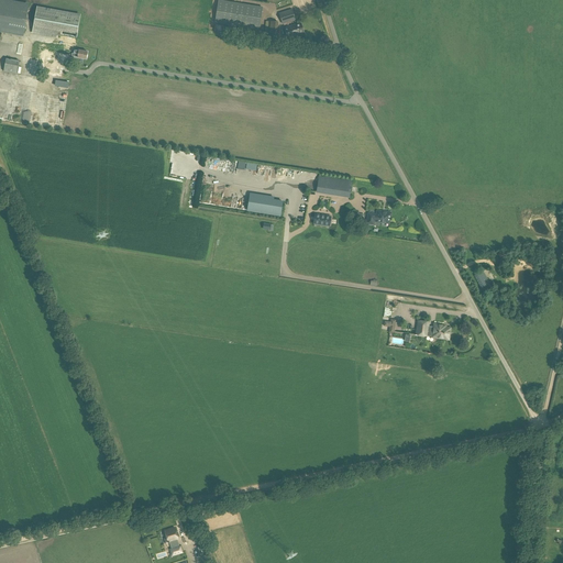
[(0,0),(0,29),(24,33),(29,4),(0,0)]
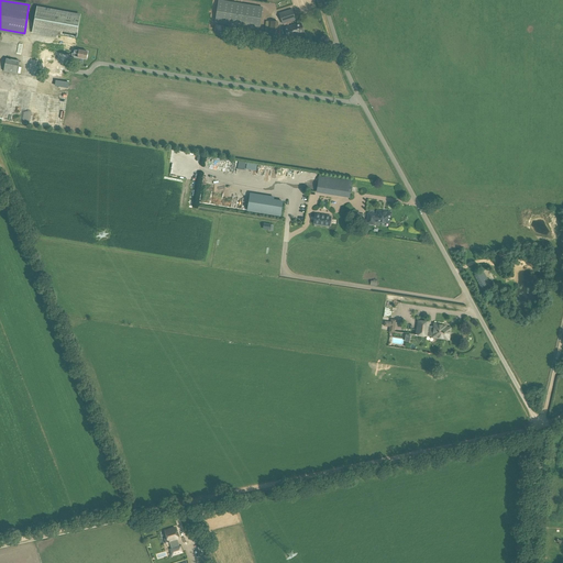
[(260,31),(263,8),(219,1),(214,24),(260,31)]
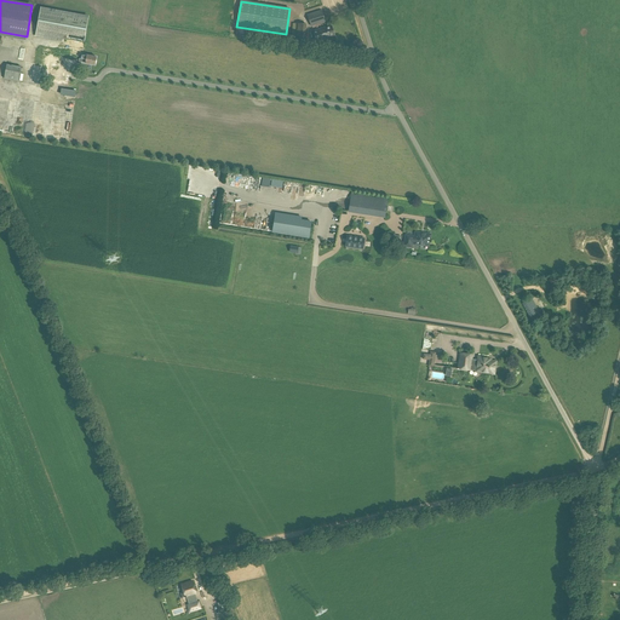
[(41,7),(36,36),(63,41),(63,46),(65,46),(64,56),(80,58),(80,61),(86,62),(86,63),(96,64),(97,57),(87,55),(87,56),(82,56),(86,36),(90,16),(41,7)]
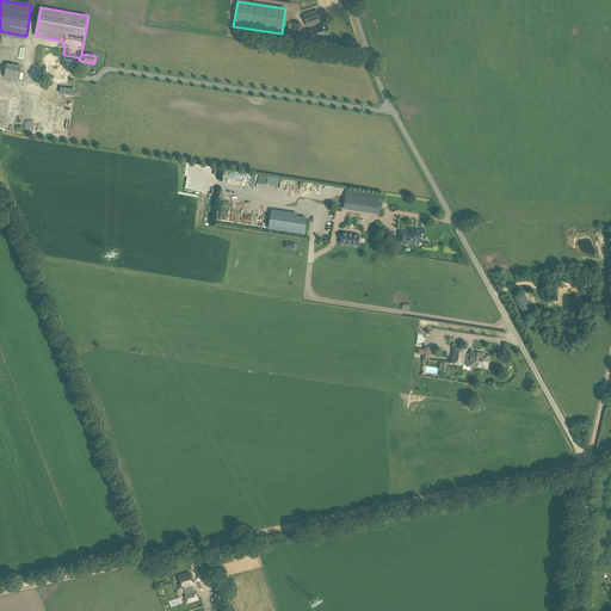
[(318,10),(303,16),(307,26),(321,22),(318,10)]
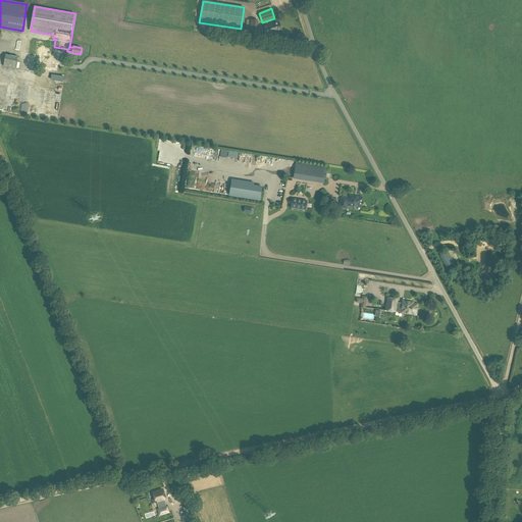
[(259,20),(251,19),(250,32),(250,34),(258,35),(259,20)]
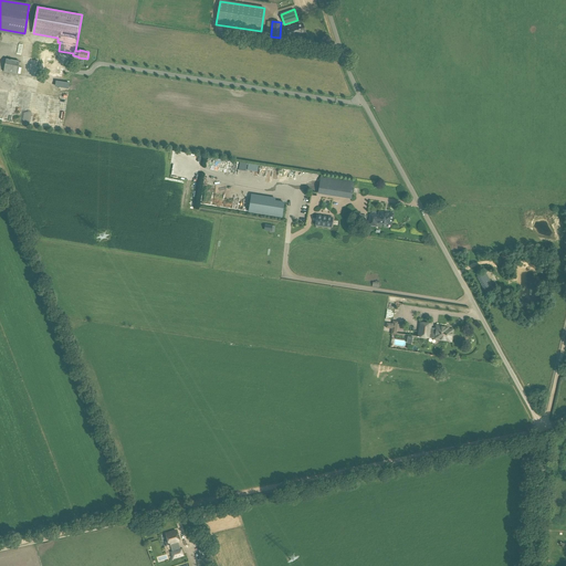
[(296,25),(285,29),(290,38),(300,34),(300,33),(305,31),(302,23),(296,25)]
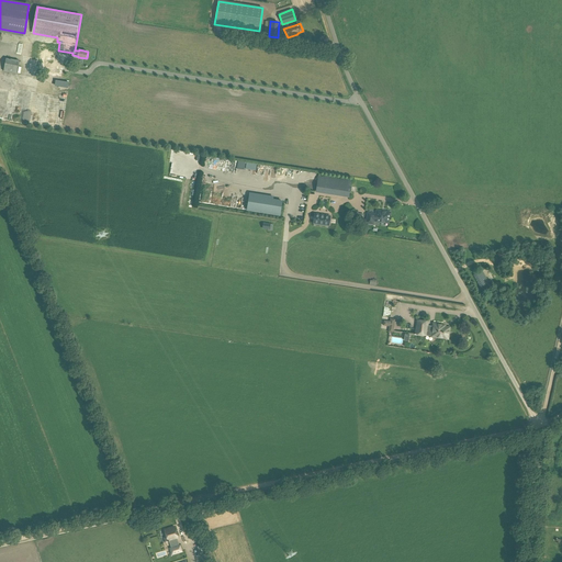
[(52,64),(54,52),(53,52),(54,47),(43,45),(41,56),(40,62),(41,62),(40,67),(44,68),(45,63),(52,64)]
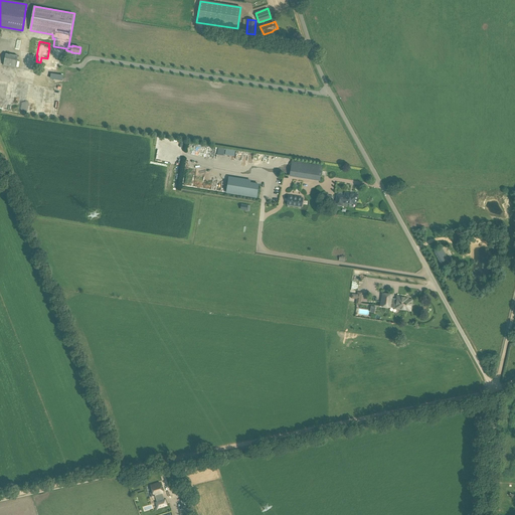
[(18,68),(20,56),(8,54),(6,66),(18,68)]
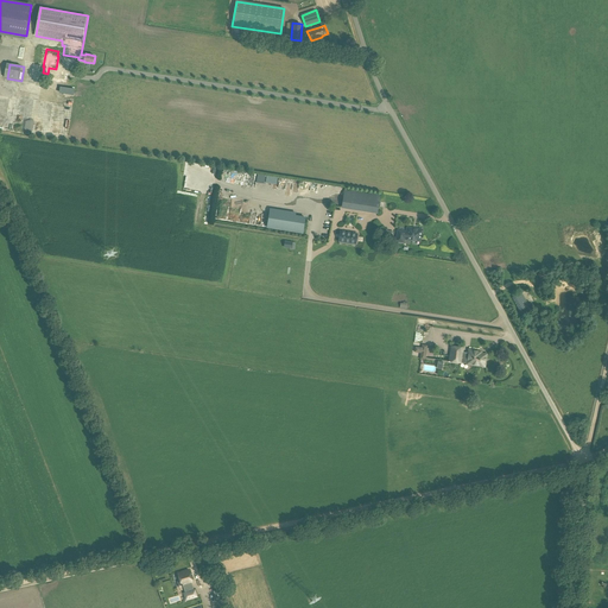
[(29,86),(23,116),(46,121),(52,90),(29,86)]
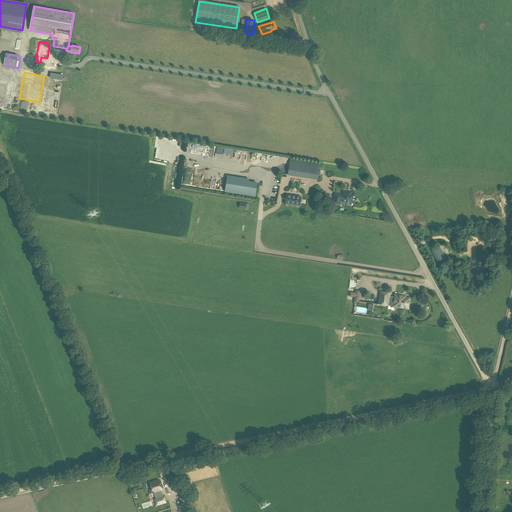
[(58,117),(67,118),(67,113),(64,112),(64,109),(68,110),(68,104),(65,103),(65,101),(60,100),(58,117)]
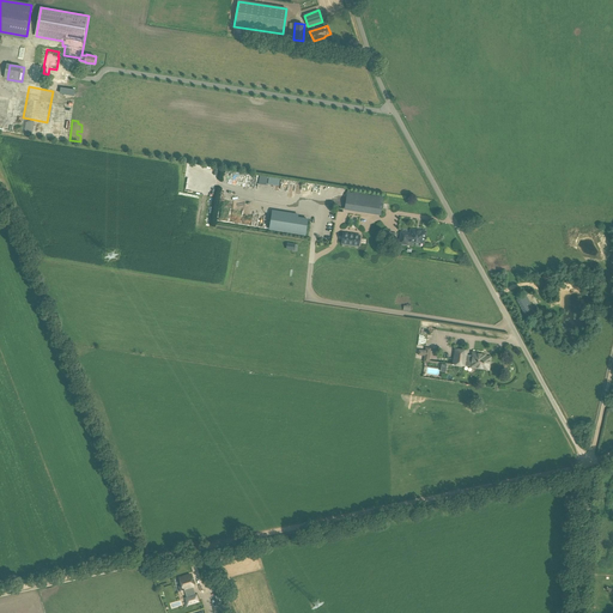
[(350,192),(347,207),(382,213),(384,196),(350,192)]
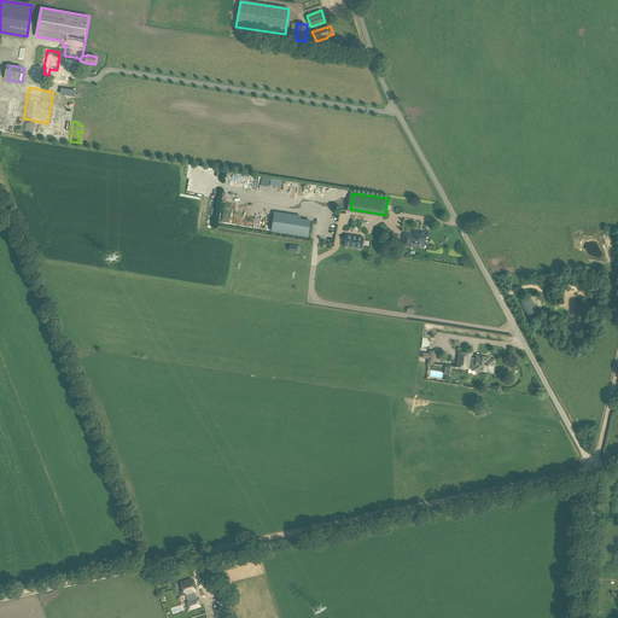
[(301,217),(274,213),(272,231),(308,237),(310,222),(301,220),(301,217)]
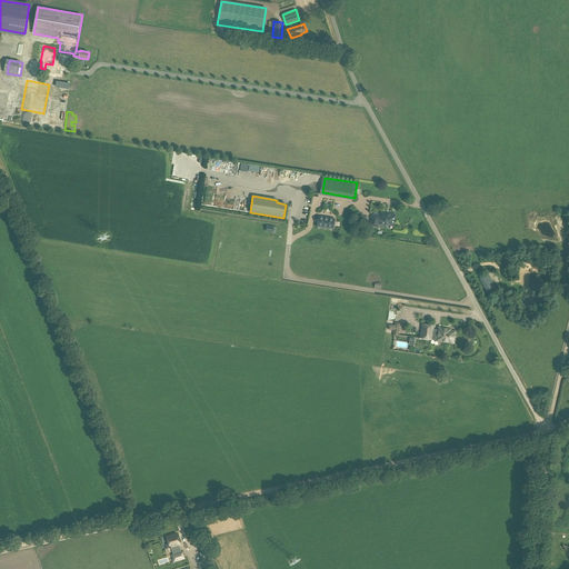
[(373,217),(372,225),(380,226),(380,221),(387,222),(388,223),(396,225),(396,219),(397,218),(398,213),(392,213),(391,213),(388,213),(387,212),(383,211),(382,217),(380,218),(373,217)]
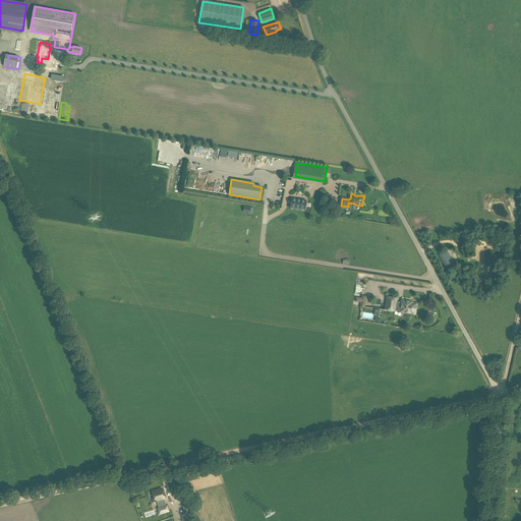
[(329,197),(328,205),(337,206),(338,198),(329,197)]
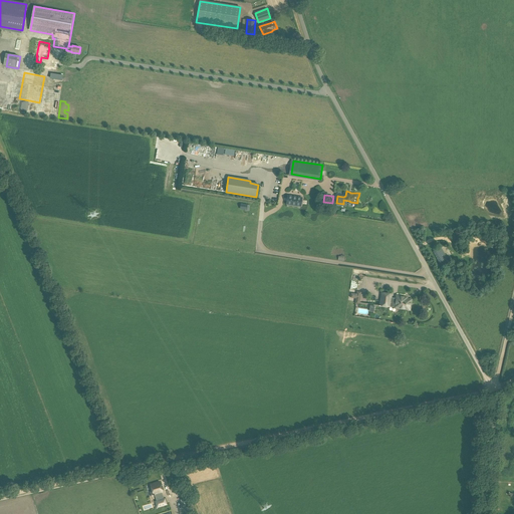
[(302,198),(288,196),(286,205),(300,207),(302,198)]
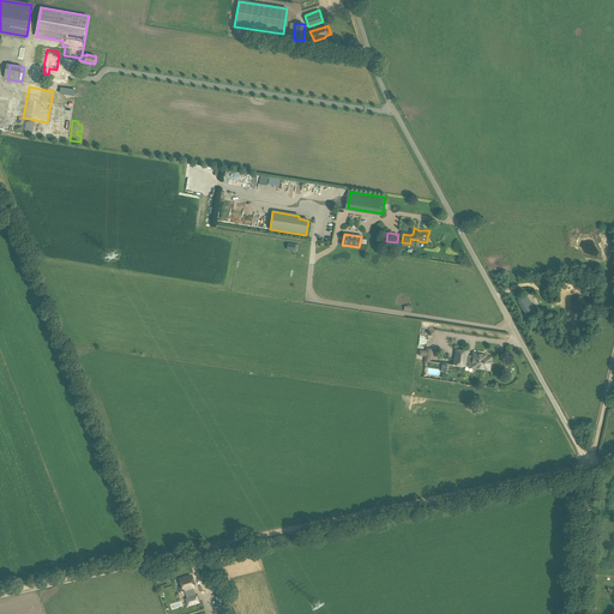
[(527,295),(518,300),(525,314),(535,309),(527,295)]
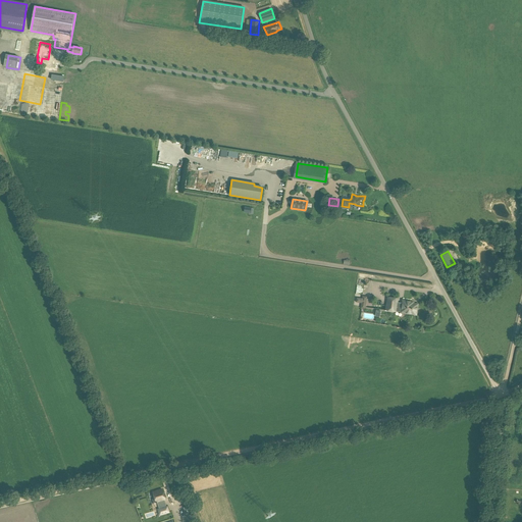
[(387,297),(385,311),(398,313),(398,312),(401,312),(401,314),(417,316),(419,304),(415,303),(415,301),(403,299),(402,303),(399,303),(400,299),(387,297)]
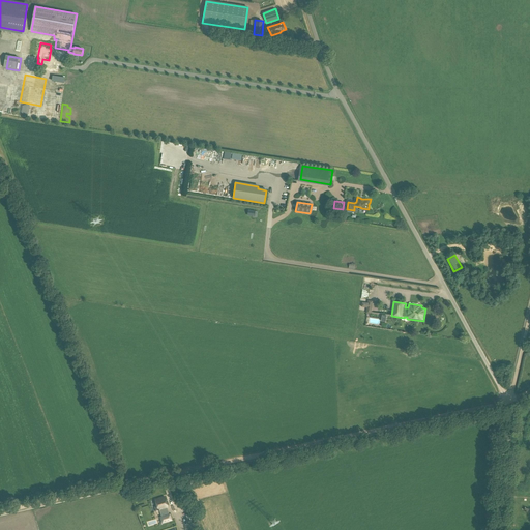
[(163,524),(172,521),(170,514),(168,514),(166,509),(168,508),(165,499),(155,501),(157,506),(154,507),(156,511),(162,510),(163,517),(160,518),(163,524)]
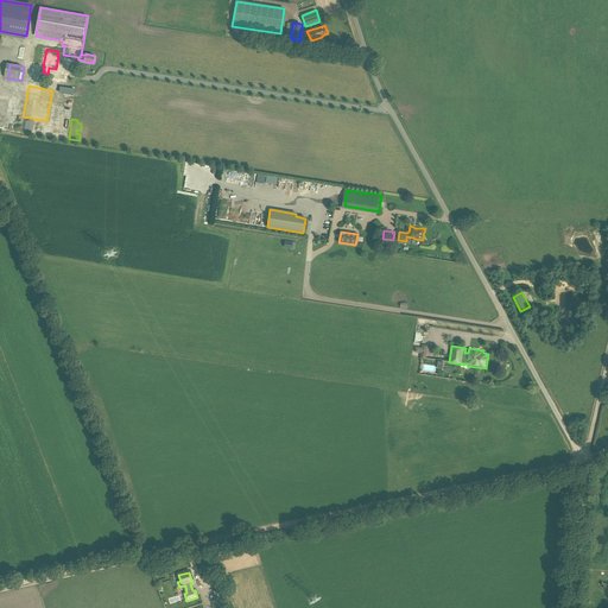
[(216,576),(208,580),(210,587),(219,583),(216,576)]
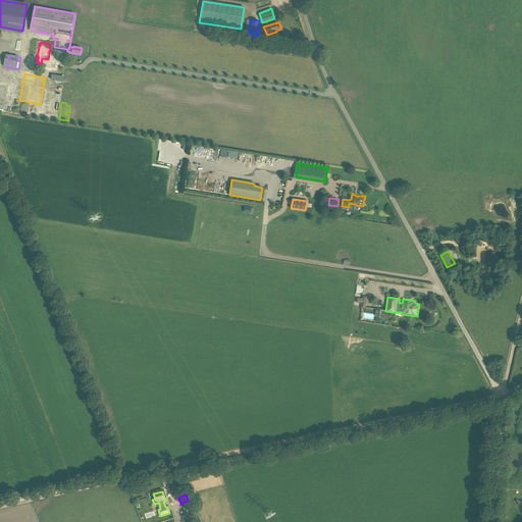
[(192,506),(184,508),(186,517),(195,514),(192,506)]
